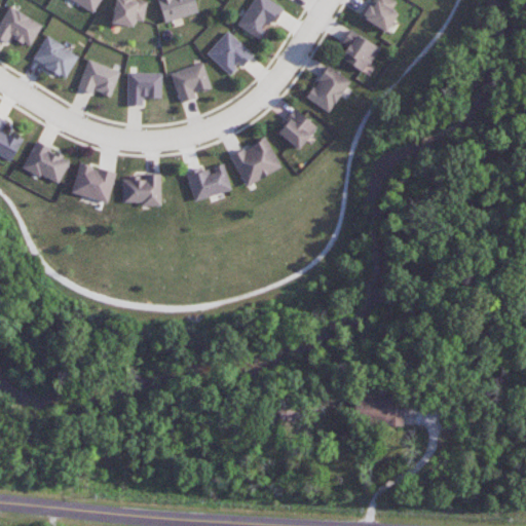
[(100,0),(70,0),(95,12),(100,0)]
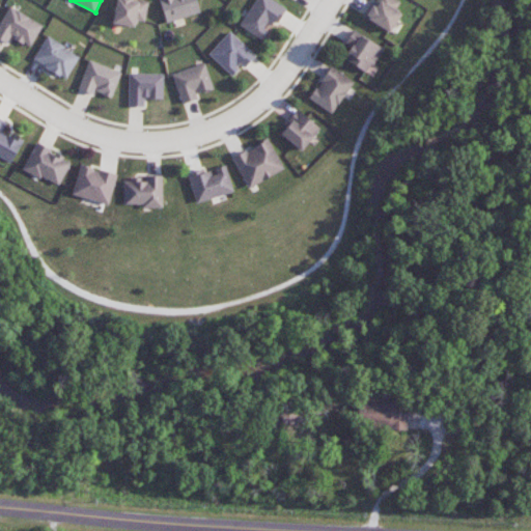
[(134,27),(135,21),(144,22),(147,0),(145,0),(115,0),(112,24),(134,27)]
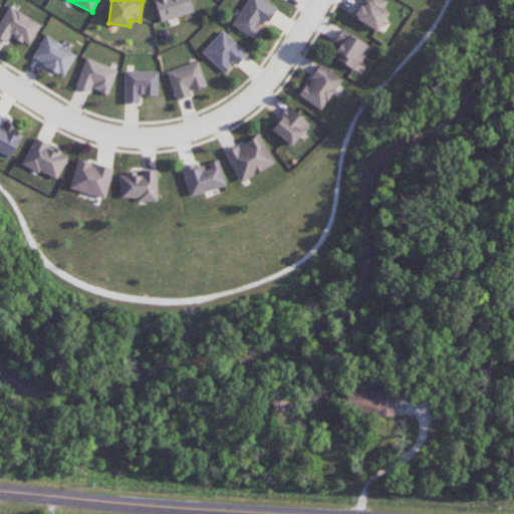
[(154,0),(159,21),(193,14),(189,0),(154,0)]
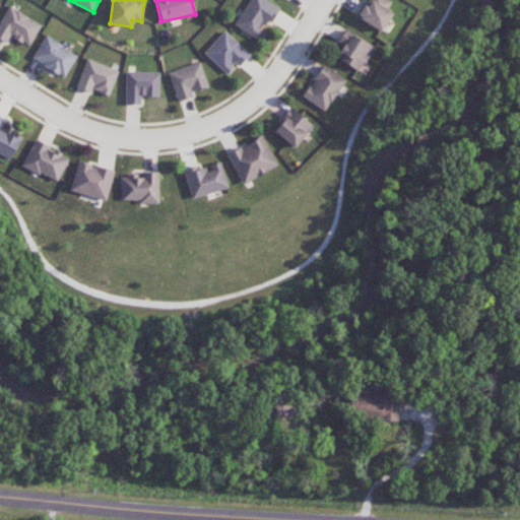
[(256,39),(263,28),(265,29),(279,8),(266,0),(249,0),(234,25),(256,39)]
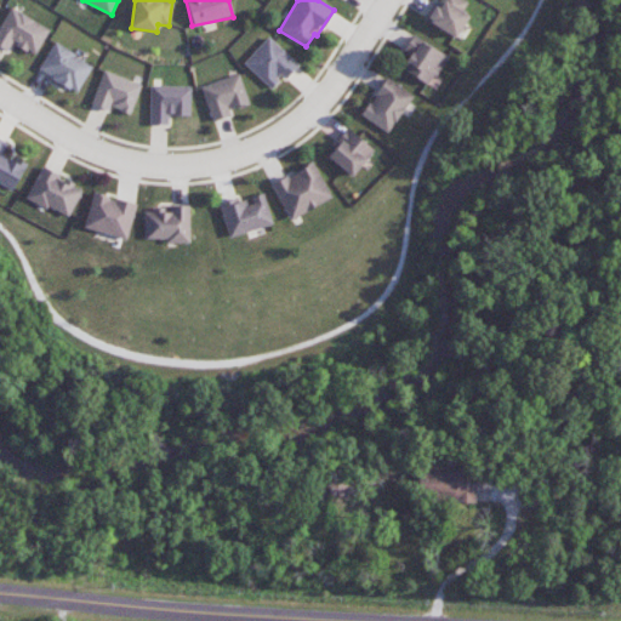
[(467,0),(466,0),(439,0),(438,5),(432,3),(423,21),(456,38),(467,15),(462,12),(467,0)]
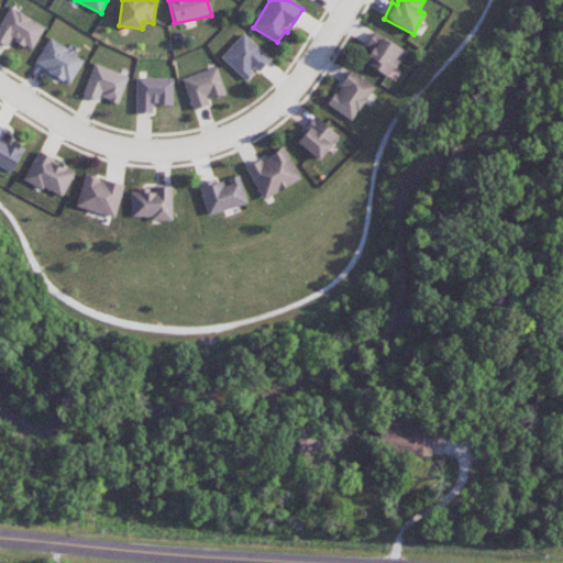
[(31,51),(45,26),(10,7),(0,23),(0,42),(7,46),(11,39),(31,51)]
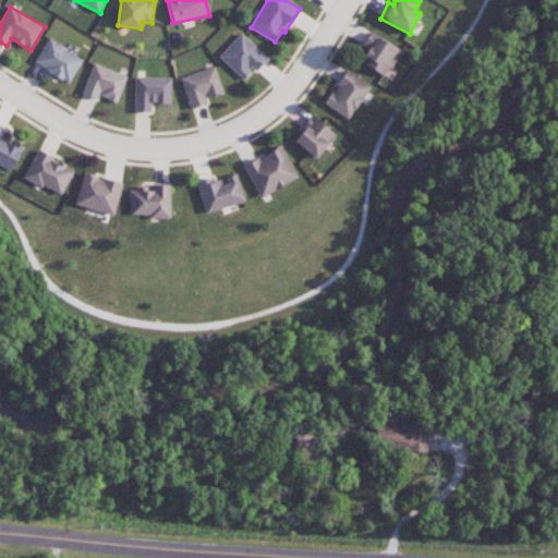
[(244,82),(267,58),(241,33),(218,57),(244,82)]
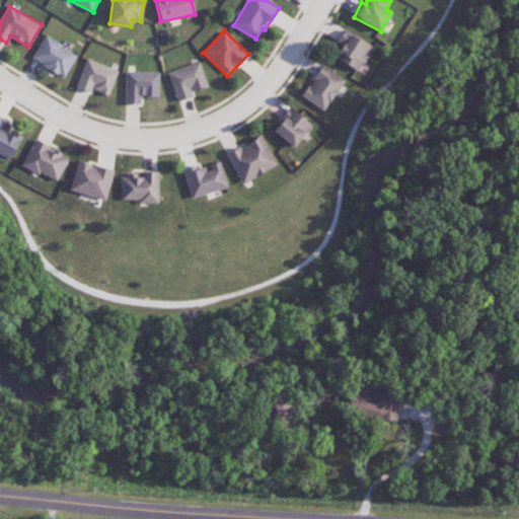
[(338,41),(343,44),(335,58),(358,72),(373,48),(345,30),(338,41)]
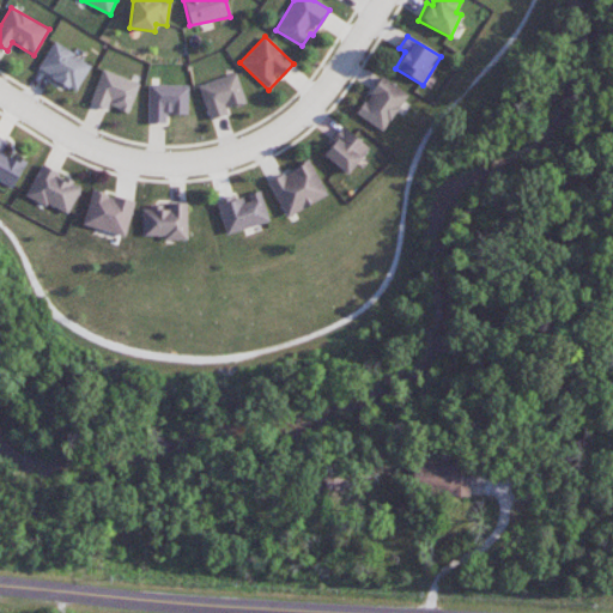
[(76,92),(92,65),(53,42),(37,70),(76,92)]
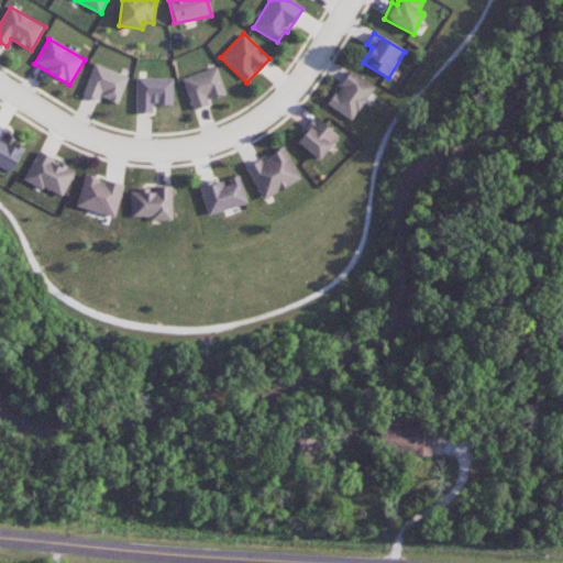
[(128,77),(95,64),(83,95),(98,100),(100,97),(118,103),(128,77)]
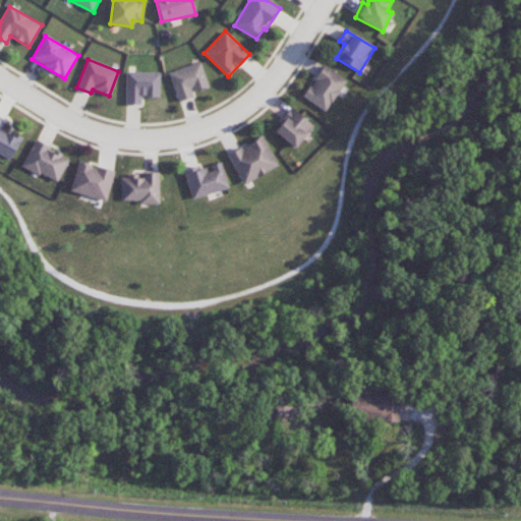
[(209,88),(200,63),(169,73),(178,102),(193,97),(192,93),(209,88)]
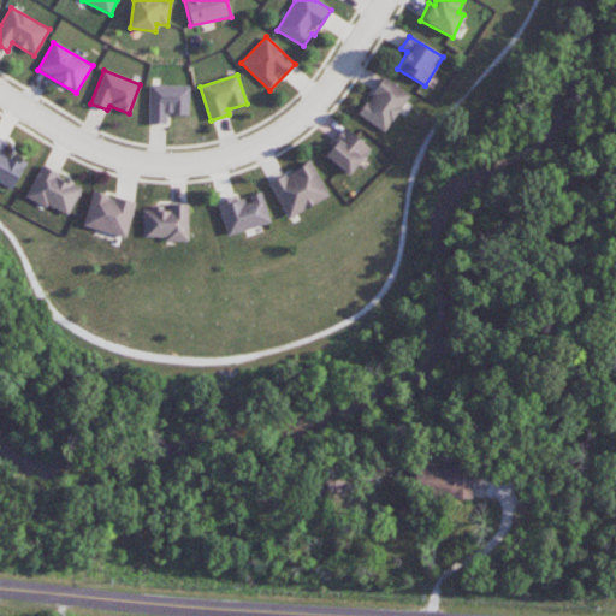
[(386,132),(409,93),(380,77),(359,116),(386,132)]
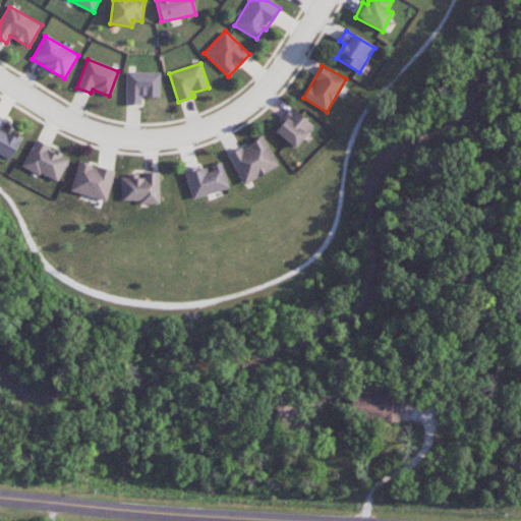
[(140,105),(141,98),(160,98),(160,72),(126,72),(126,104),(140,105)]
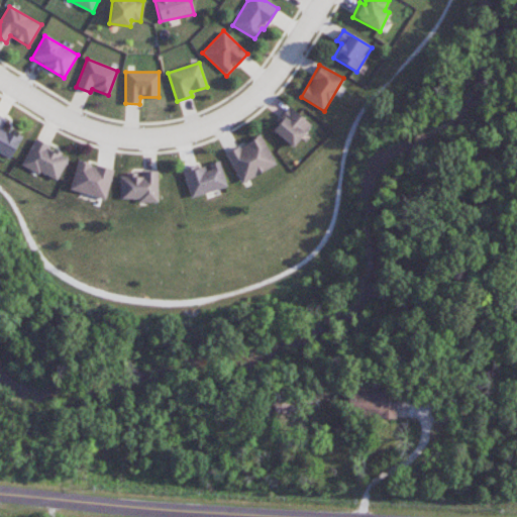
[(311,126),(290,107),(271,128),(292,147),(311,126)]
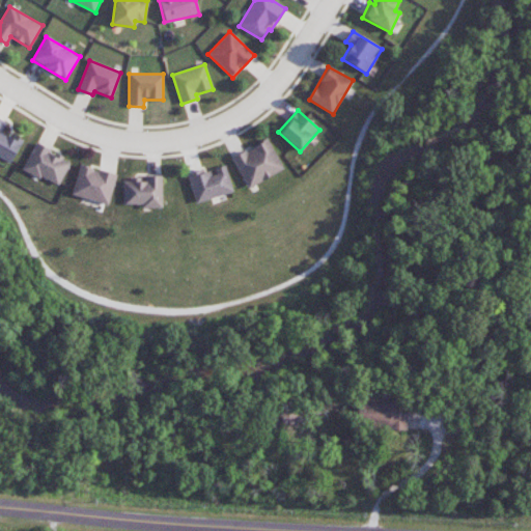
[(0,157),(10,163),(22,141),(2,132),(6,123),(0,119),(0,157)]
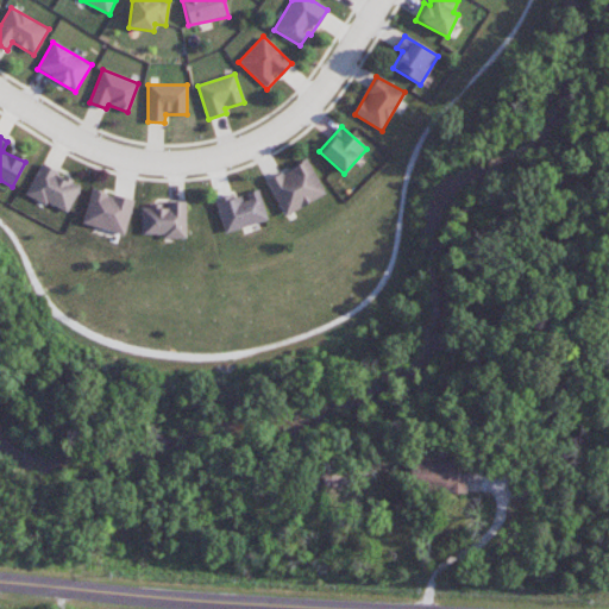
[(265,182),(283,217),(325,194),(307,159),(265,182)]
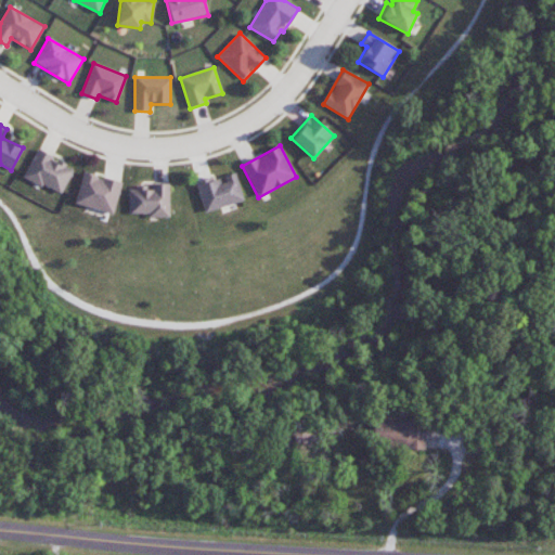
[(24,179),(63,193),(73,166),(35,152),(24,179)]
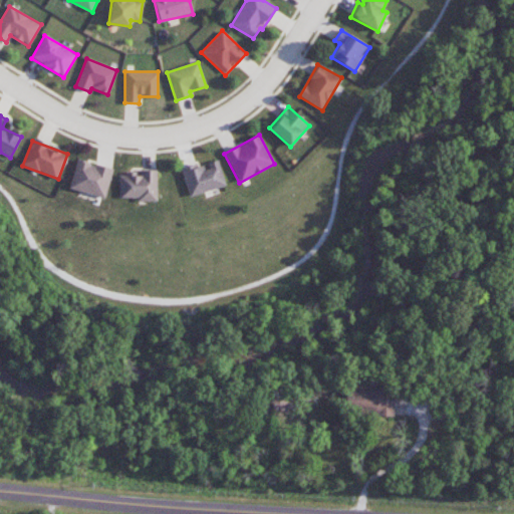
[(113,170),(77,160),(69,188),(104,199),(113,170)]
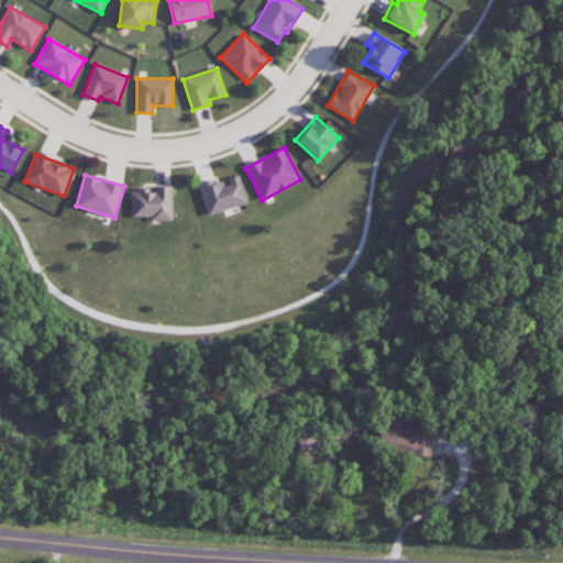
[(246,205),(240,175),(224,178),(199,185),(206,214),(246,205)]
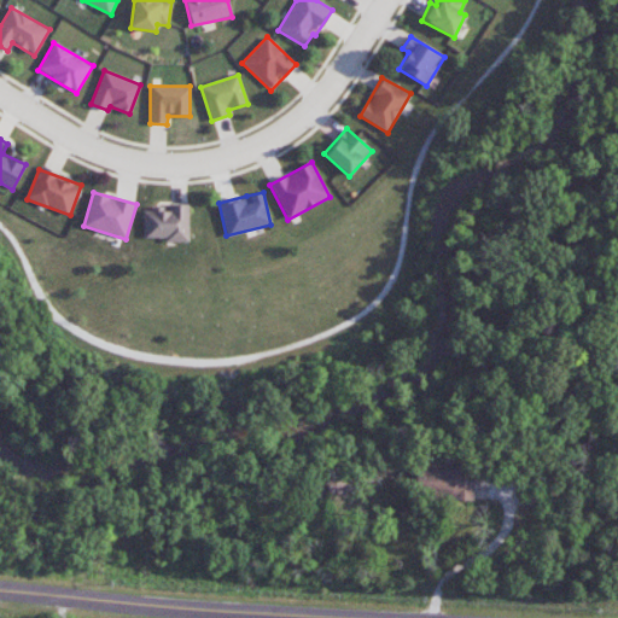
[(188,242),(188,204),(169,204),(169,210),(144,210),(144,238),(164,238),(164,243),(188,242)]
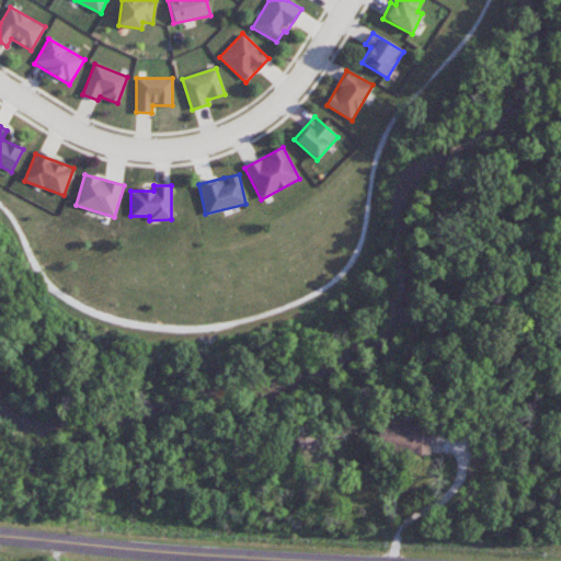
[(428,451),(430,425),(377,423),(376,449),(428,451)]
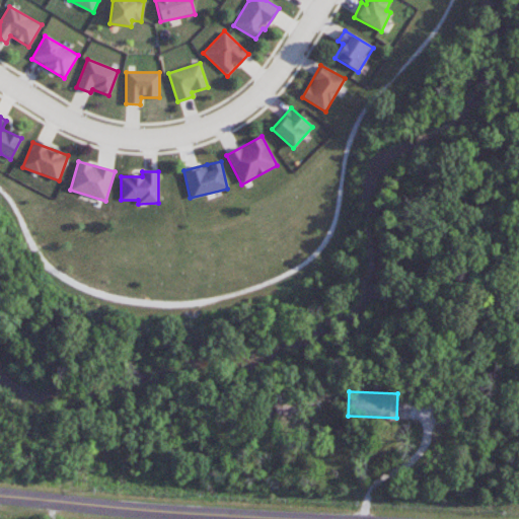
All buildings are outlined.
